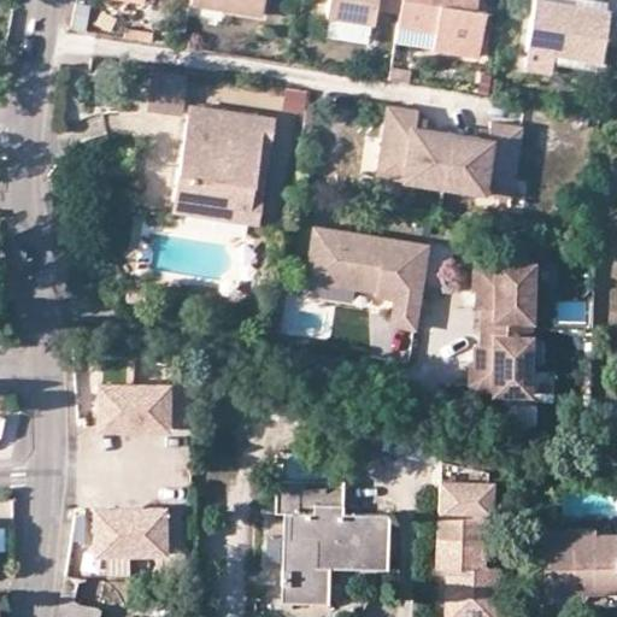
[(191,0),(191,4),(262,15),(263,0),(191,0)]
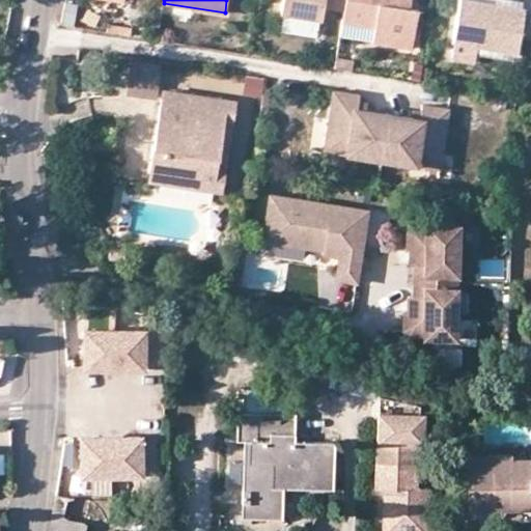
[(285,12),(319,19),(322,5),(342,8),(343,0),(282,0),(281,12),(285,12)]
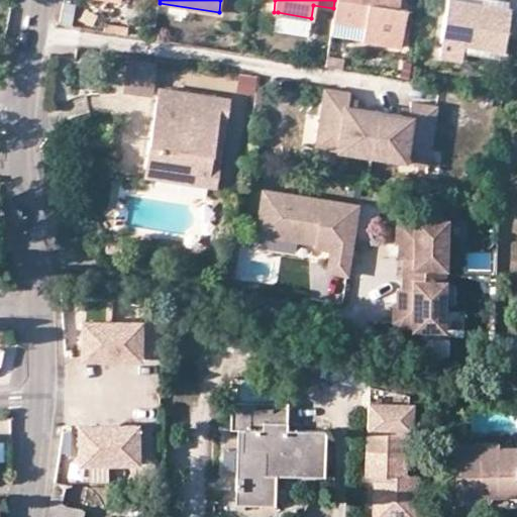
[(331,21),(365,27),(363,42),(401,48),(407,10),(400,8),(400,0),(334,0),(333,8),(331,21)]
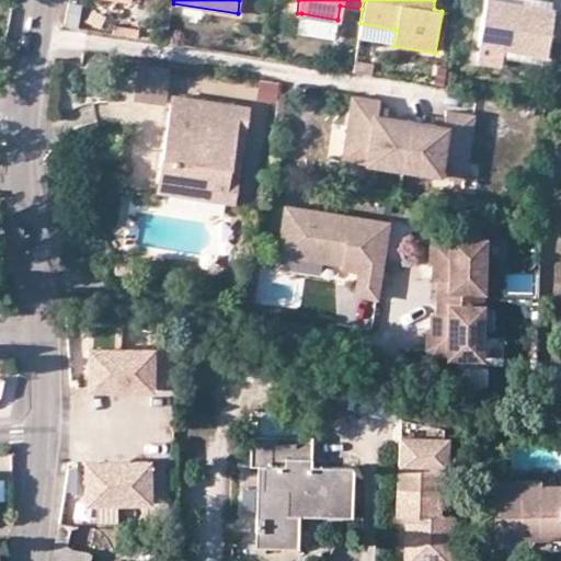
[(483,0),(478,45),(505,48),(504,56),(544,61),(552,8),(514,0),(510,0),(483,0)]
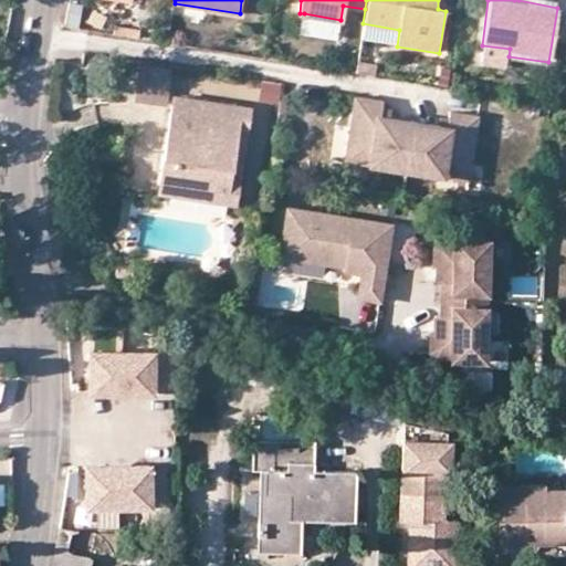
[(65,24),(79,27),(83,3),(70,1),(65,24)]
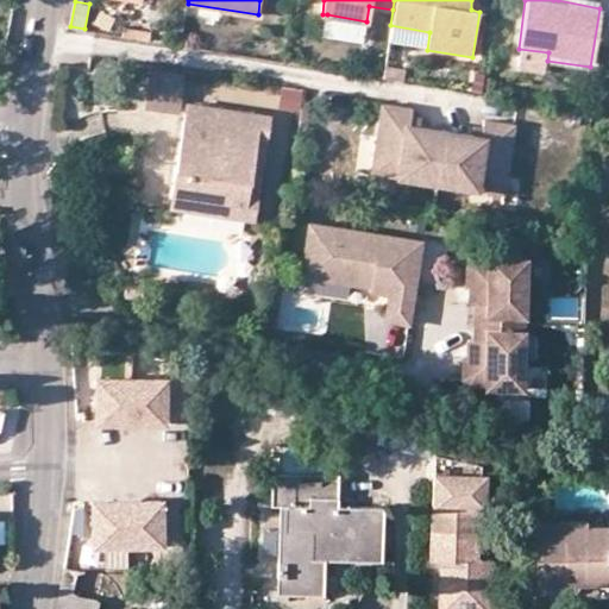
[(366,22),(327,14),(324,33),(363,41),(366,22)]
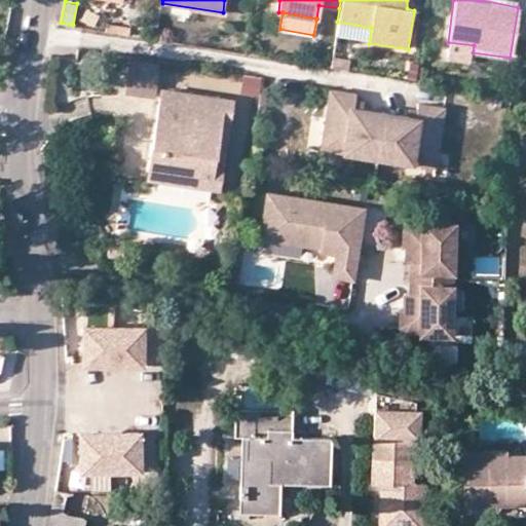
[(109,22),(107,30),(130,34),(132,26),(109,22)]
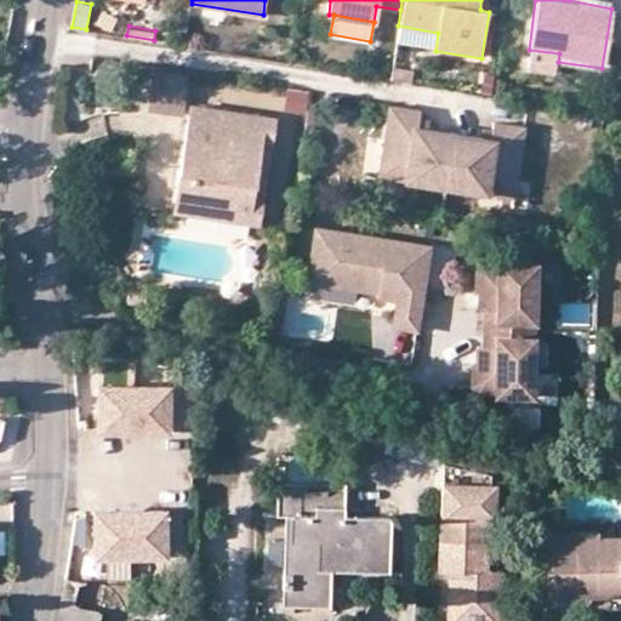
[(559,53),(529,50),(527,70),(557,74),(558,62),(559,53)]
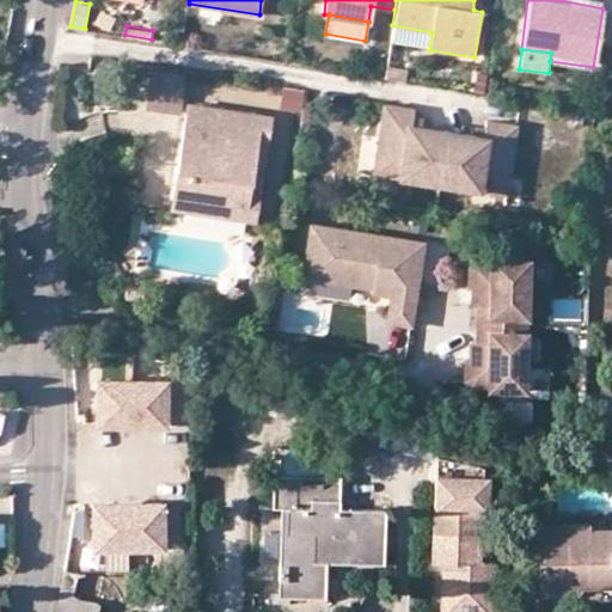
[(569,80),(554,78),(551,96),(565,98),(569,80)]
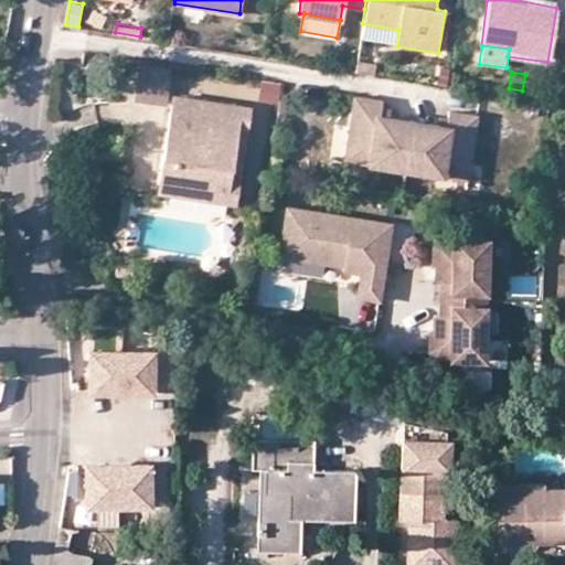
[(284,82),(281,93),(289,94),(289,85),(290,80),(263,76),(263,78),(284,82)]
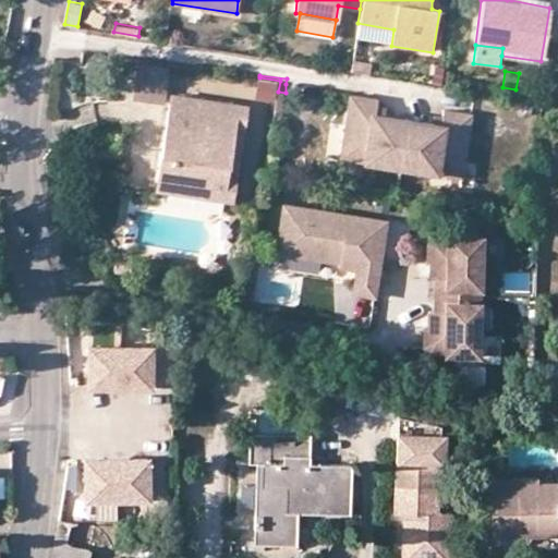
[(258,87),(278,92),(280,81),(259,77),(258,87)]
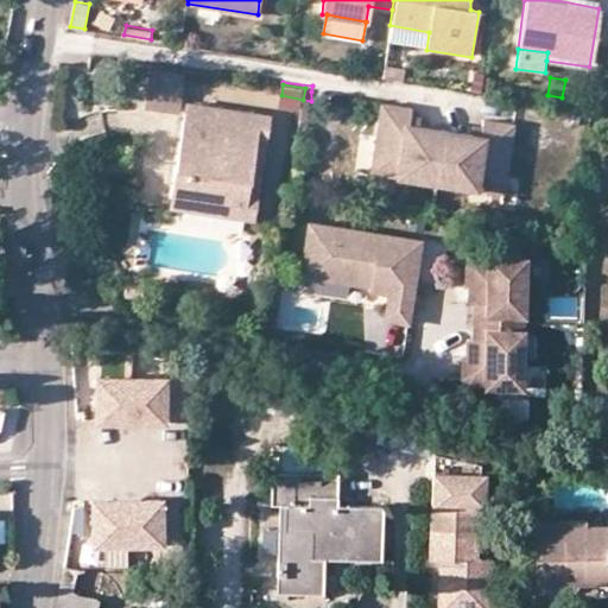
[(312,86),(311,92),(334,95),(334,89),(312,86)]
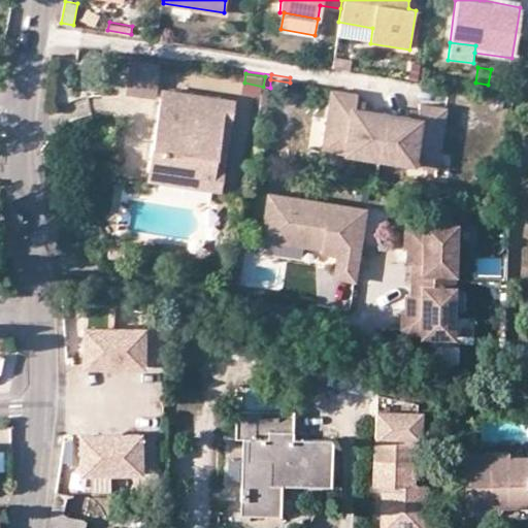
[(157,122),(167,124),(160,182),(221,192),(225,167),(217,166),(223,123),(232,124),(235,99),(162,88),(157,122)]
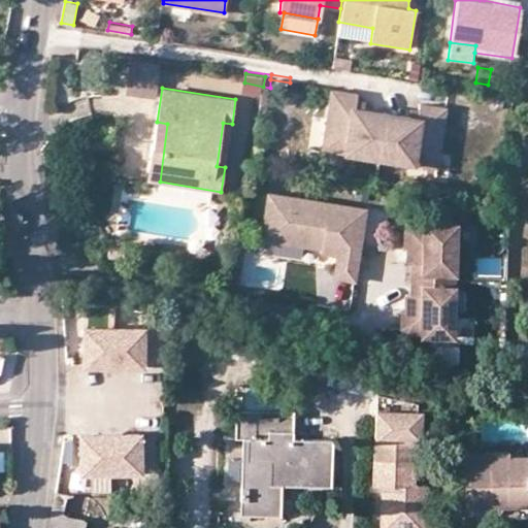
[(418,110),(417,119),(407,117),(362,109),(354,108),(355,100),(357,94),(329,90),(322,136),(327,137),(333,144),(332,152),(423,166),(424,160),(431,155),(437,156),(446,108),(419,104),(418,110)]
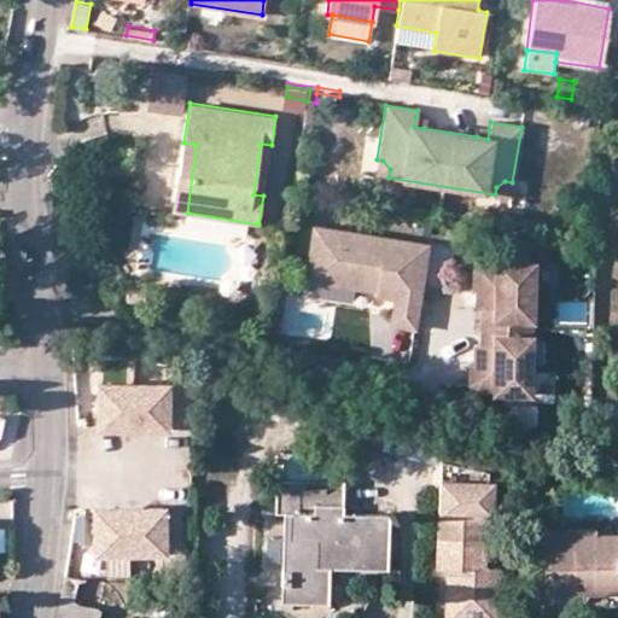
[(426,118),(415,117),(414,127),(424,128),(426,118)]
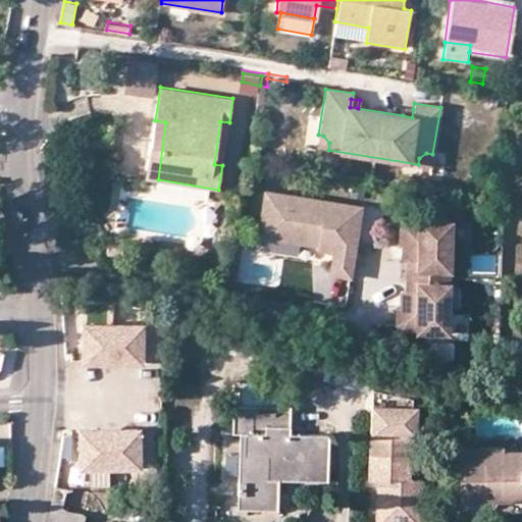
[(413,109),(405,108),(403,115),(412,117),(413,109)]
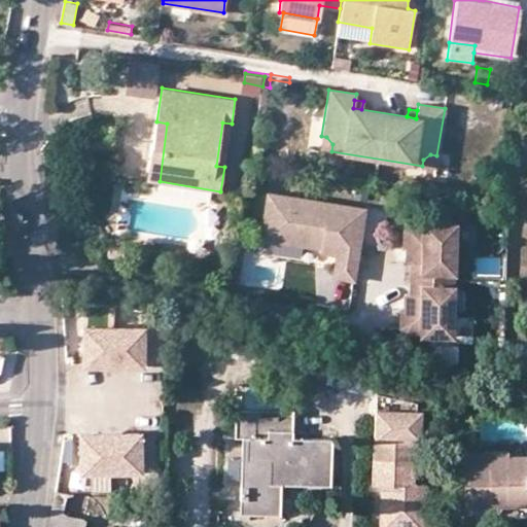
[(146,180),(160,181),(167,124),(156,121),(146,180)]
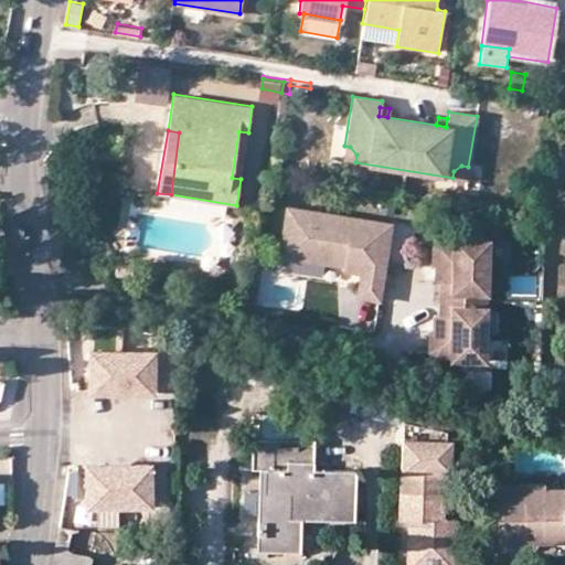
[(248,132),(238,131),(232,178),(241,179),(248,132)]
